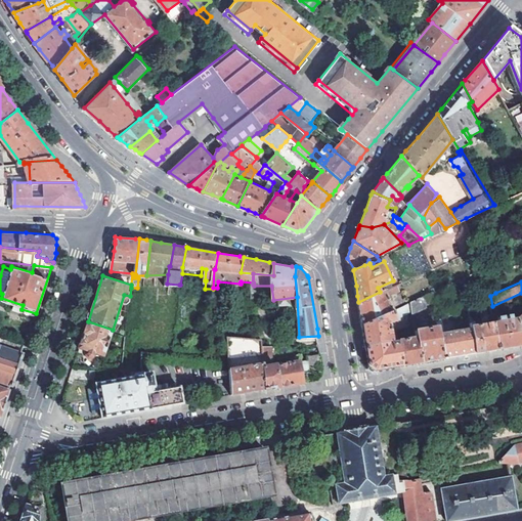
[(362,321),(362,324),(394,310),(394,309),(384,290),(380,292),(358,302),(359,305),(362,321)]
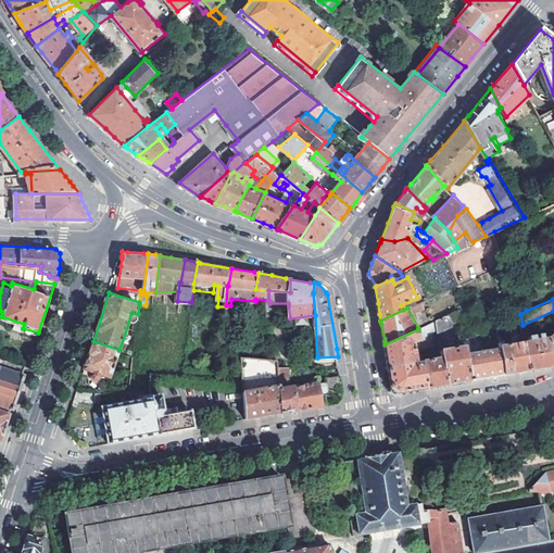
[(388,363),(389,367),(418,362),(418,357),(414,341),(420,340),(419,337),(439,328),(437,319),(418,328),(418,329),(385,344),(388,363)]
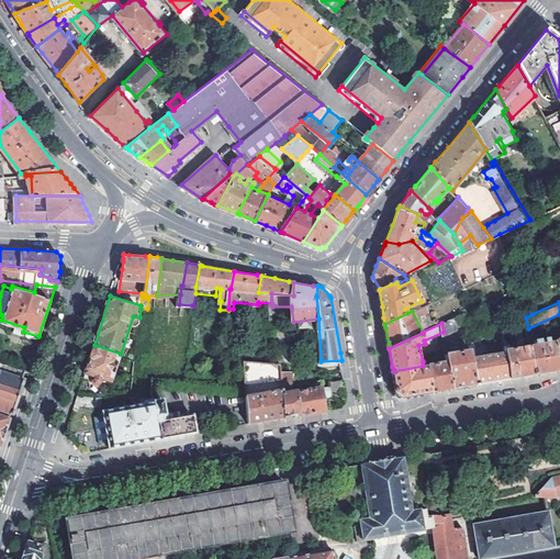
[(559,336),(556,339),(530,344),(536,373),(548,371),(559,369),(559,336)]
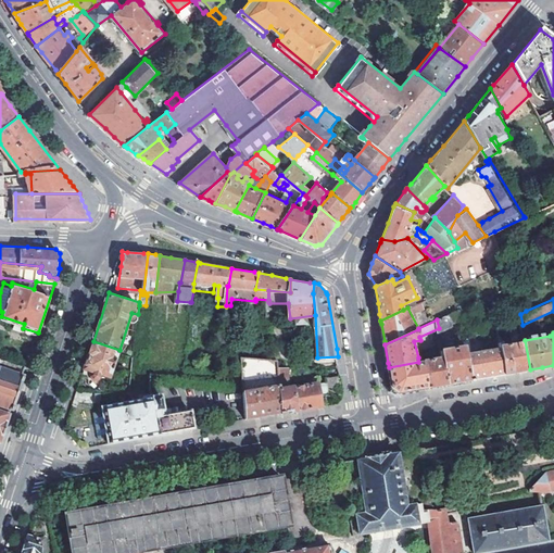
[(465,339),(465,346),(467,344),(473,379),(485,377),(506,374),(502,348),(500,348),(489,350),(488,347),(483,348),(483,351),(474,352),(470,337),(465,339)]
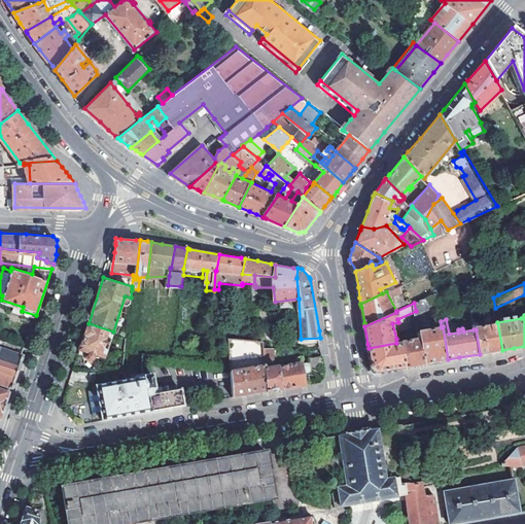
[(474,322),(474,329),(476,329),(480,354),(485,353),(502,350),(497,322),(478,325),(477,322),(474,322)]
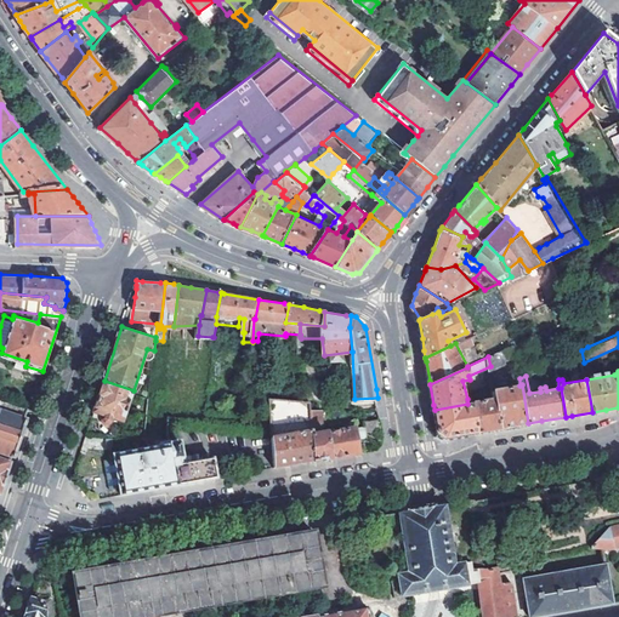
[(134,390),(104,381),(95,410),(104,412),(104,416),(104,418),(106,421),(108,422),(111,422),(113,420),(114,416),(124,420),(134,390)]
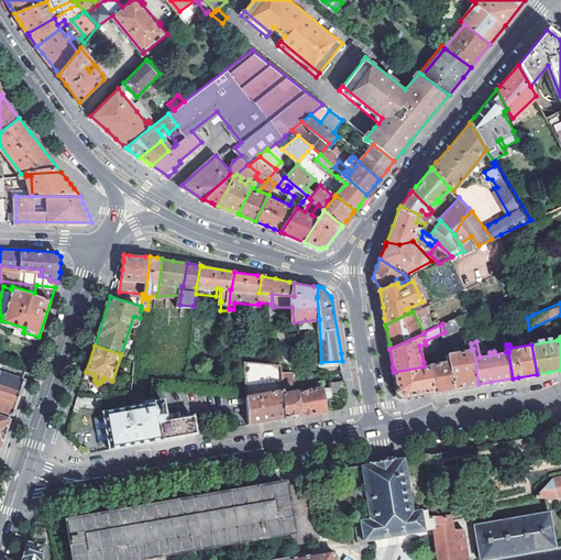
[(449,353),(448,354),(449,361),(450,361),(454,388),(460,387),(479,384),(473,349),(471,350),(449,353)]
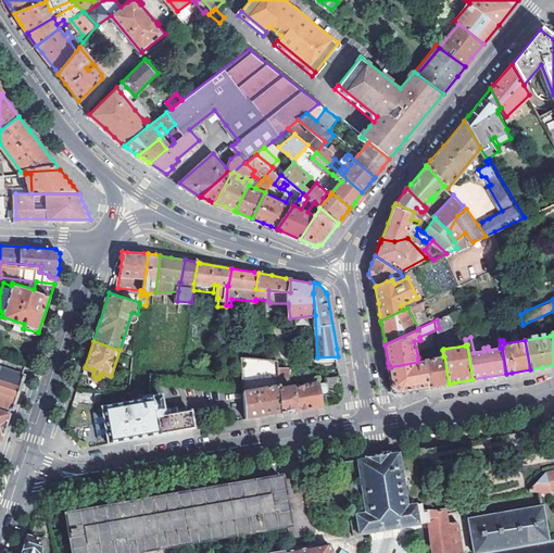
[(0,402),(14,406),(16,399),(15,399),(16,397),(15,397),(20,384),(21,381),(22,381),(25,374),(22,373),(23,368),(25,365),(27,366),(28,363),(0,353),(0,402)]
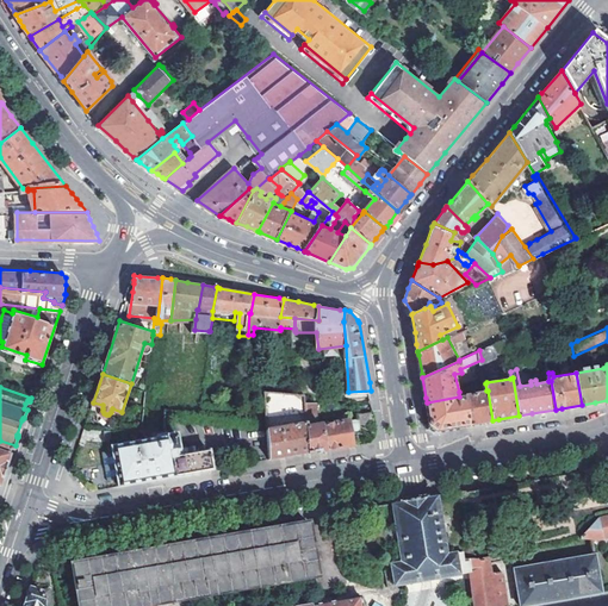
[(427,403),(430,424),(434,426),(439,429),(463,425),(471,424),(465,394),(465,389),(460,391),(461,392),(459,392),(459,397),(427,403)]
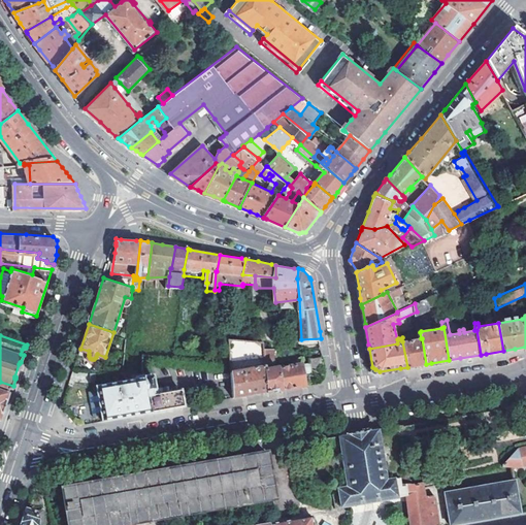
[(402,341),(407,367),(423,364),(426,364),(422,338),(421,338),(402,341)]
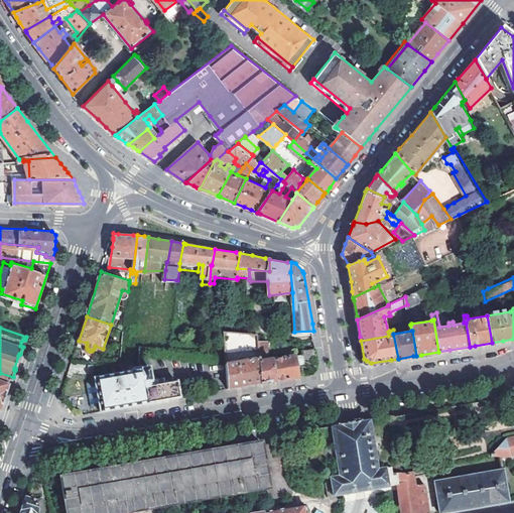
[(260,361),(262,382),(276,380),(272,358),(270,359),(269,340),(259,340),(261,356),(261,360),(260,361)]
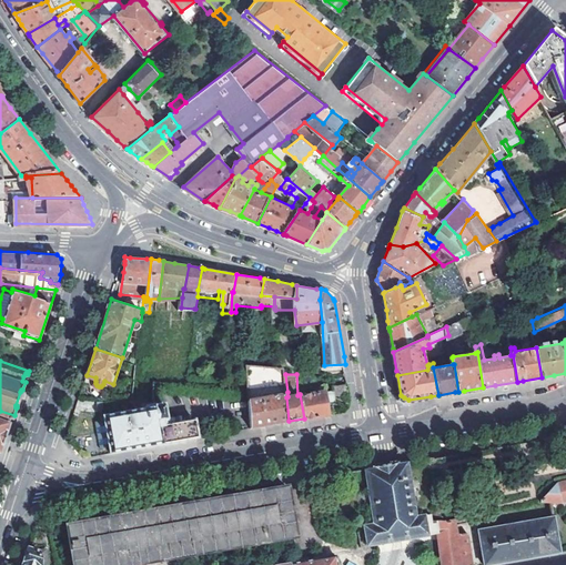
[(334,389),(300,394),(304,419),(309,417),(331,413),(329,401),(335,400),(334,394),(350,391),(349,382),(333,384),(334,389)]
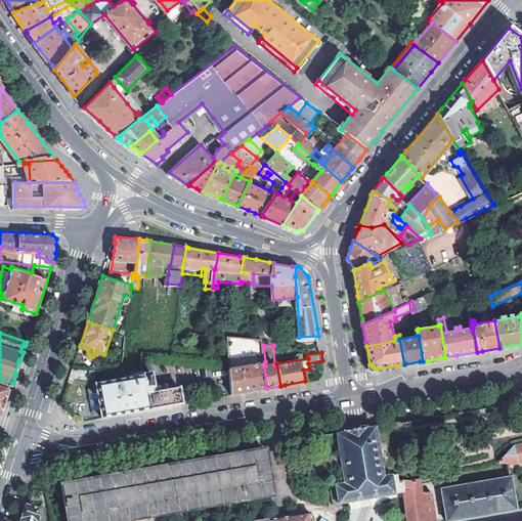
[(230,367),(232,393),(254,390),(266,388),(264,366),(265,365),(265,361),(230,367)]
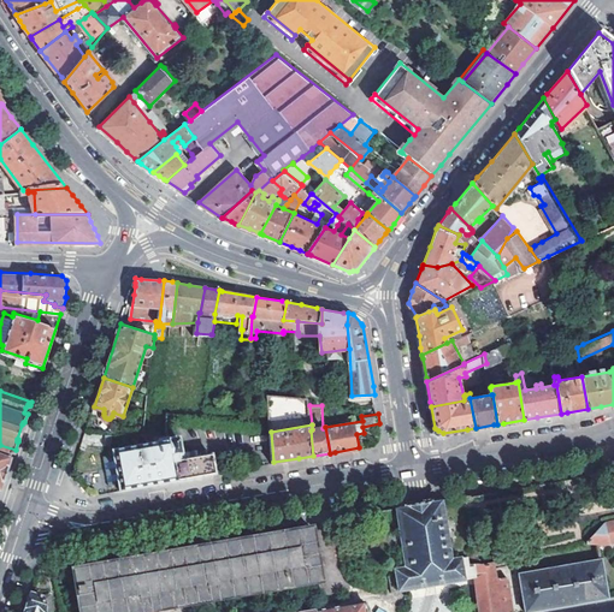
[(114,449),(122,488),(166,481),(217,473),(212,452),(200,455),(184,457),(182,450),(179,435),(171,437),(171,438),(114,449)]
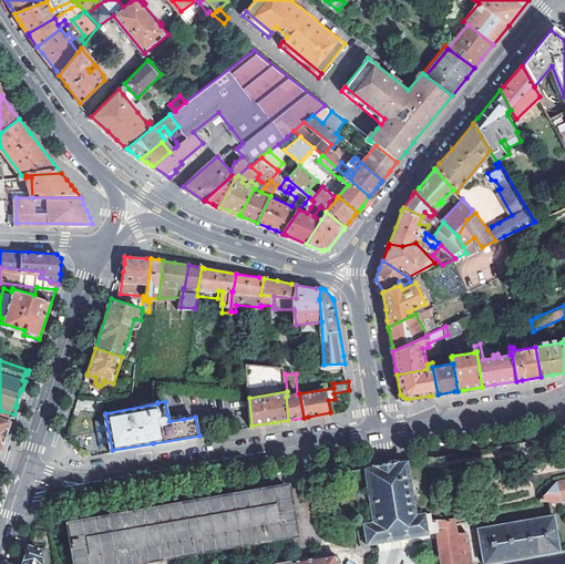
[(0,454),(0,450),(11,416),(13,417),(14,414),(0,410),(0,454)]
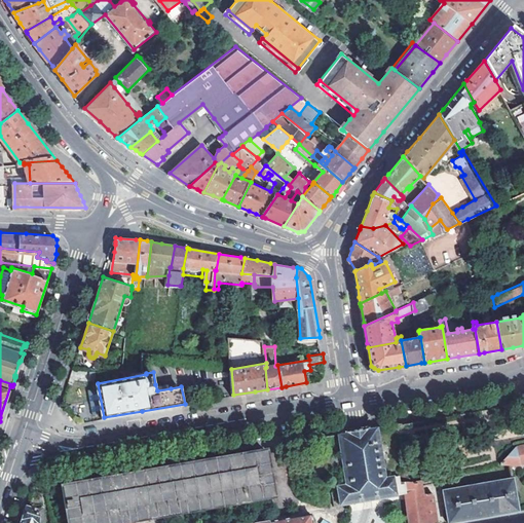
[(170,382),(155,384),(157,390),(171,388),(170,382)]
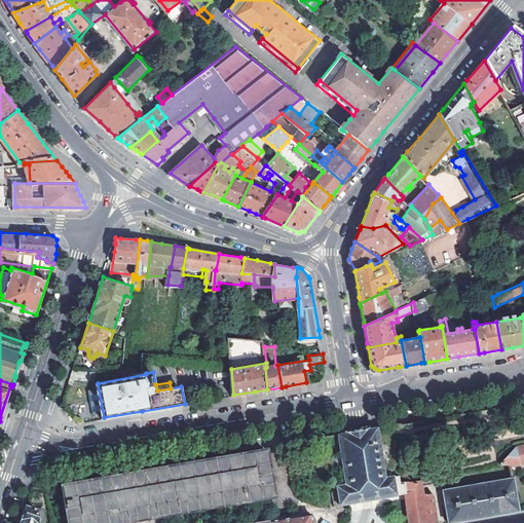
[(377,424),(369,425),(371,439),(378,446),(385,488),(383,491),(383,495),(406,492),(405,482),(401,483),(400,475),(386,477),(377,424)]
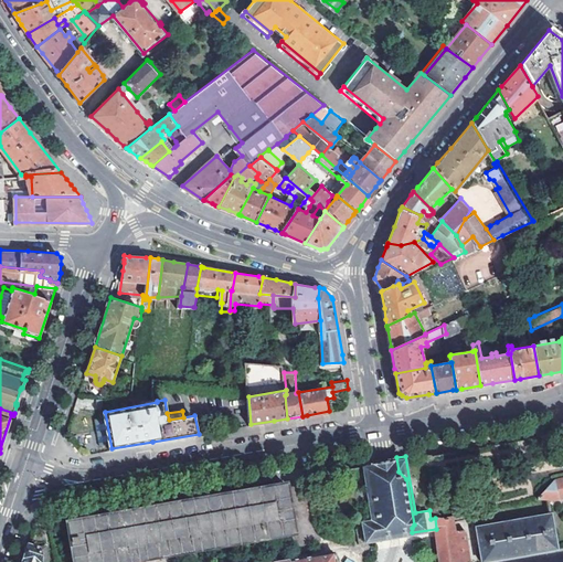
[(358,530),(360,541),(378,539),(382,538),(381,533),(379,532),(371,485),(375,474),(373,462),(363,464),(372,520),(363,521),(363,522),(361,523),(359,525),(358,527),(358,530)]
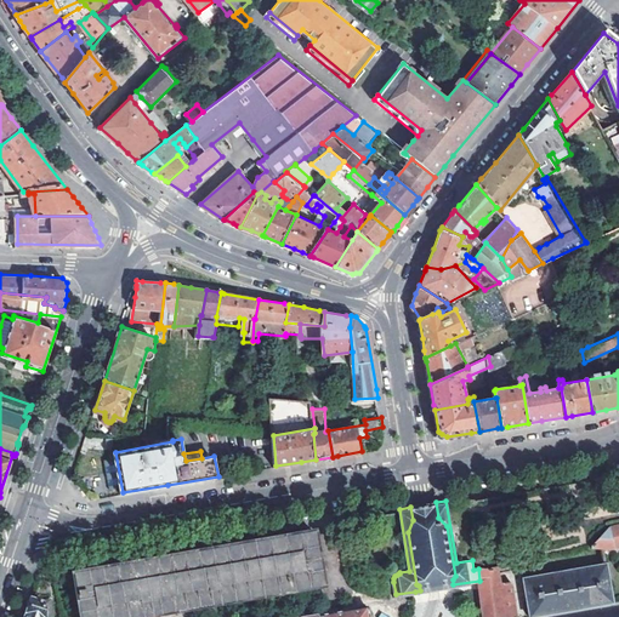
[(618,521),(611,524),(592,543),(594,546),(603,547),(614,547),(618,546),(618,521)]
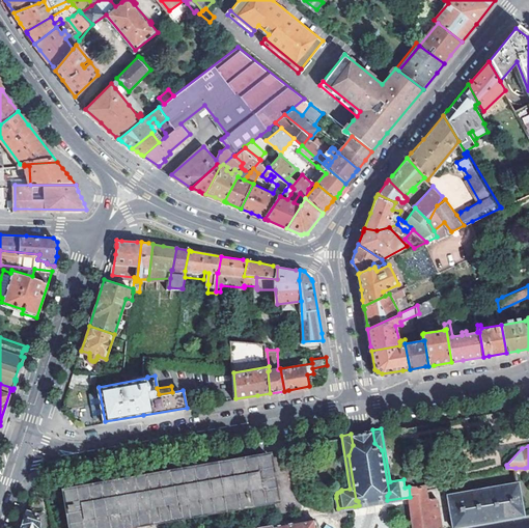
[(269,453),(63,489),(66,499),(60,500),(63,516),(68,515),(71,527),(110,527),(276,499),(269,453)]
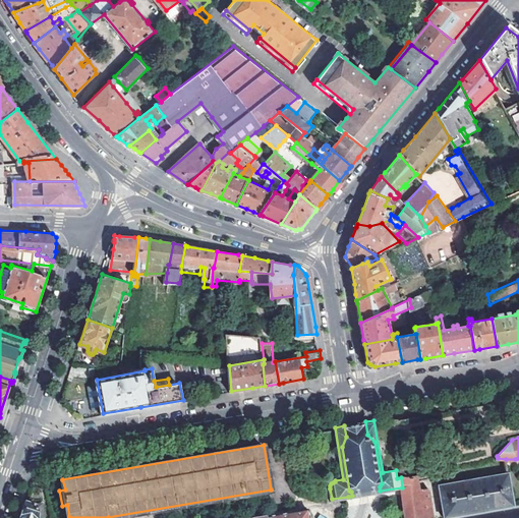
[(402,487),(406,517),(433,517),(436,517),(430,486),(421,487),(419,477),(431,474),(430,471),(406,476),(405,475),(401,476),(401,477),(402,487)]
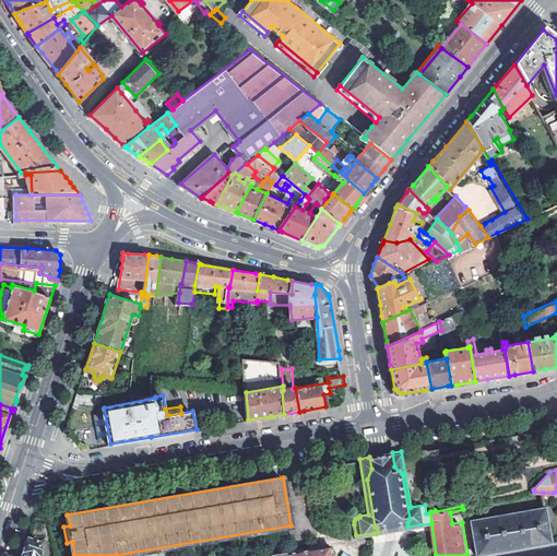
[(473,520),(478,554),(495,551),(538,544),(552,541),(546,508),(473,520)]
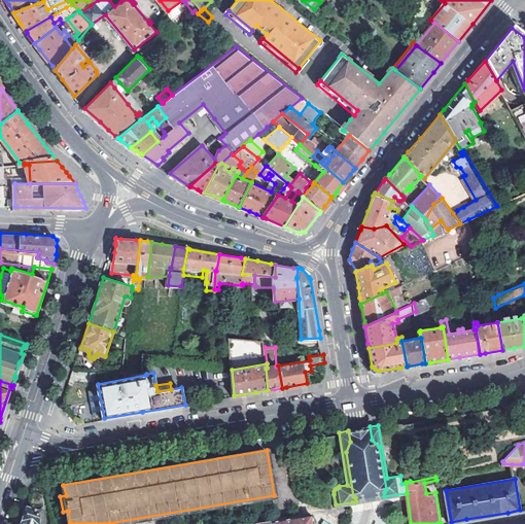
[(372,487),(374,498),(381,497),(379,493),(378,493),(376,486),(372,487)]
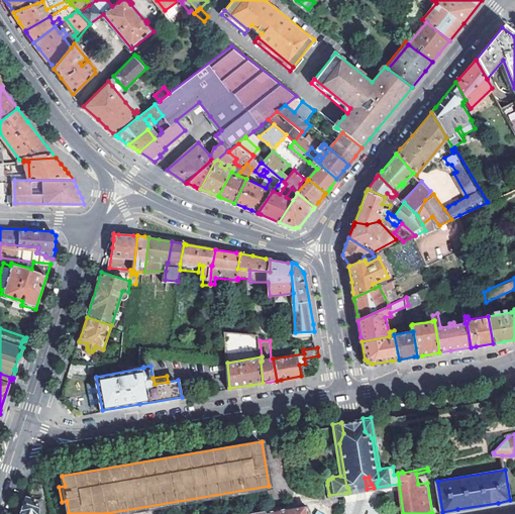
[(52,513),(59,513),(55,490),(47,491),(52,513)]
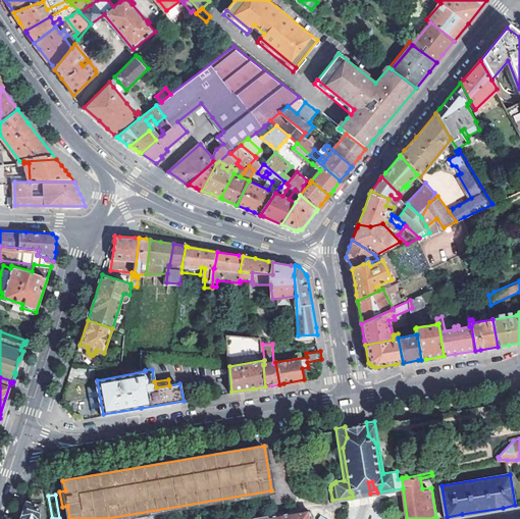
[(28,501),(20,518),(39,518),(38,504),(28,501)]
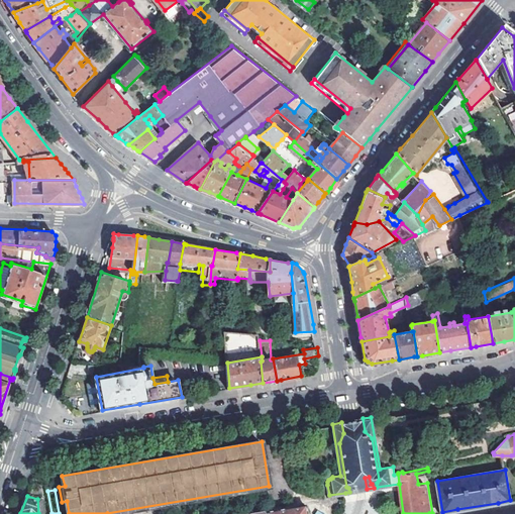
[(308,513),(307,504),(246,513),(308,513)]
